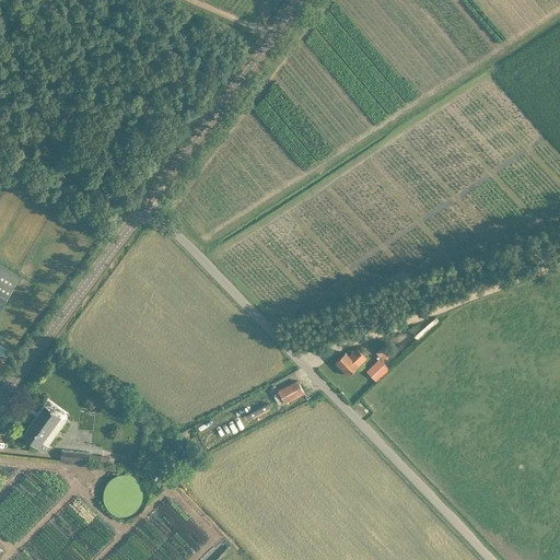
[(0,308),(20,276),(0,264),(0,308)]
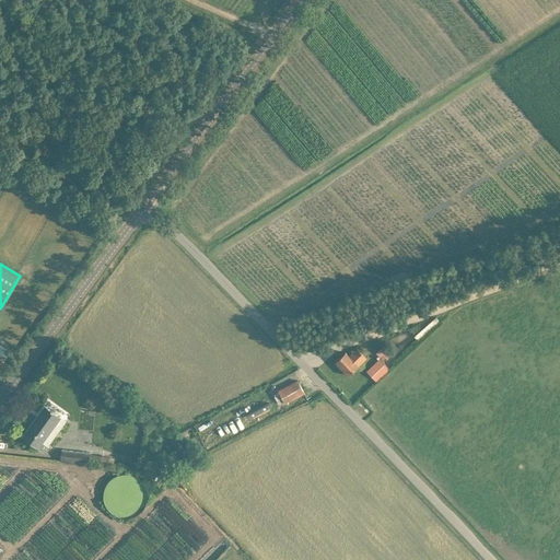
[(503,305),(491,310),(497,322),(499,321),(508,318),(503,305)]
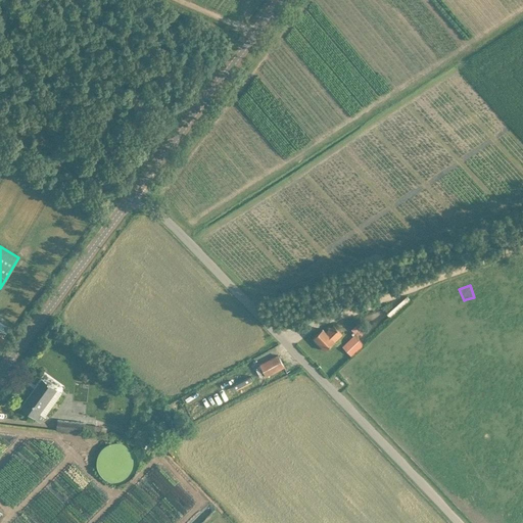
[(395,320),(415,301),(411,297),(391,316),(395,320)]
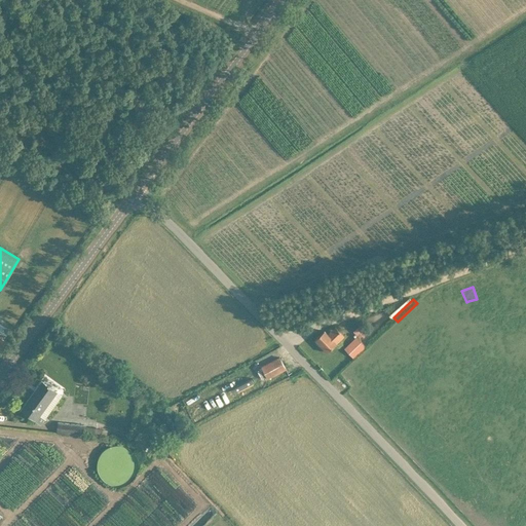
[(364,326),(357,333),(364,340),(371,333),(364,326)]
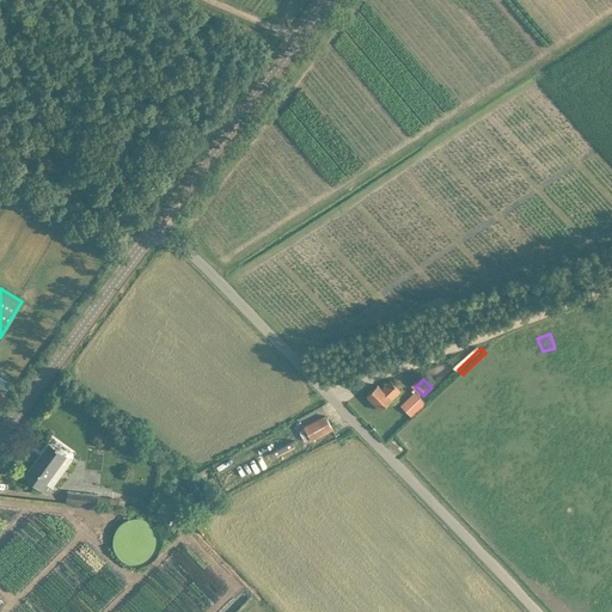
[(380,410),(392,399),(391,399),(401,391),(391,381),(381,389),(378,385),(367,396),(380,410)]
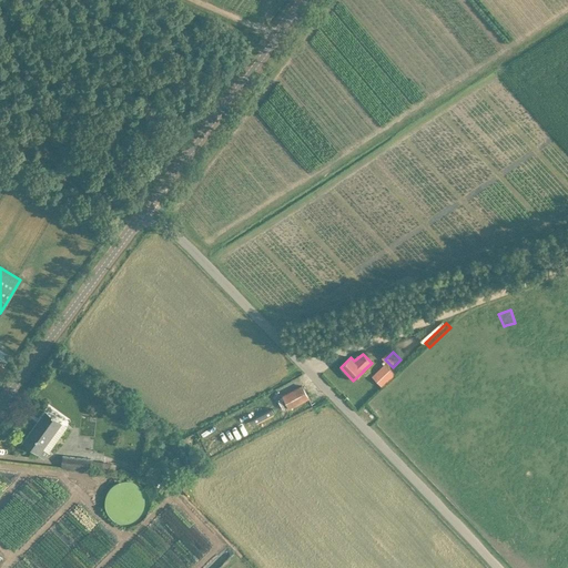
[(382,386),(389,378),(395,374),(385,364),(372,376),(382,386)]
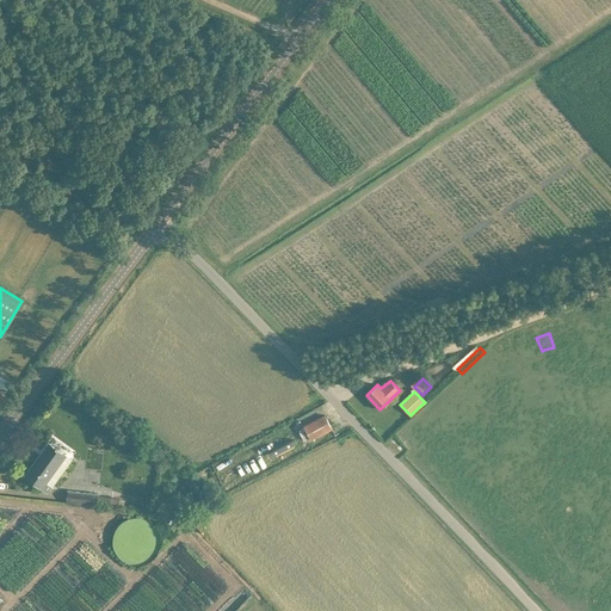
[(325,415),(314,420),(303,426),(306,430),(300,432),(304,439),(309,437),(310,439),(332,429),(325,415)]
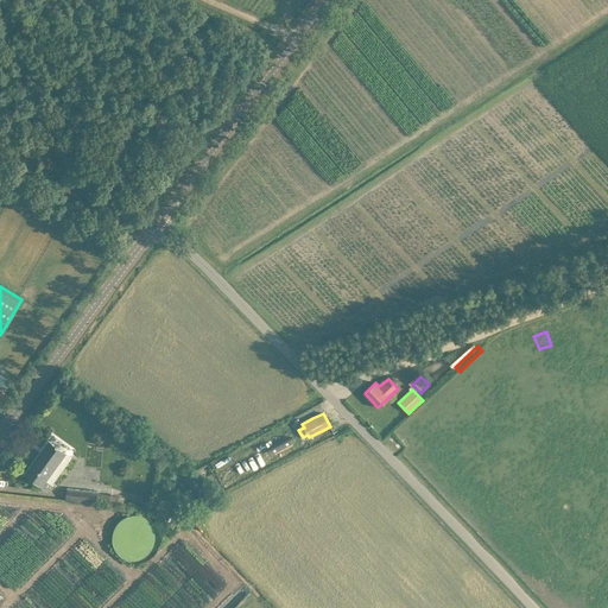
[(25,474),(24,474),(33,481),(42,487),(48,491),(73,457),(65,454),(58,448),(57,447),(58,447),(56,445),(55,445),(49,441),(42,449),(25,474)]
